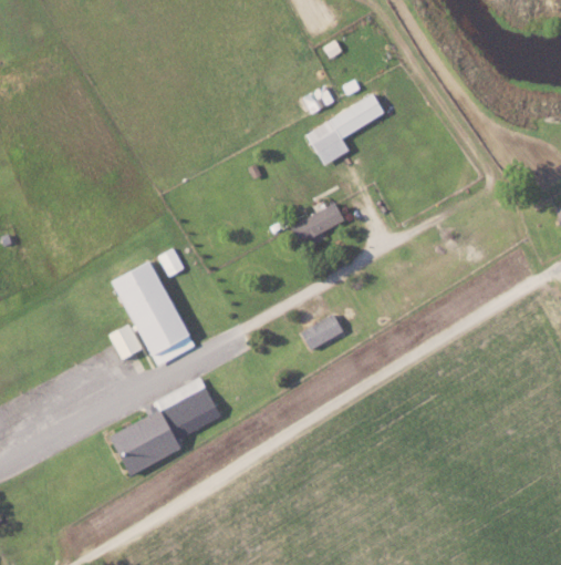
[(344,52),(338,41),(325,49),(333,60),(344,52)]
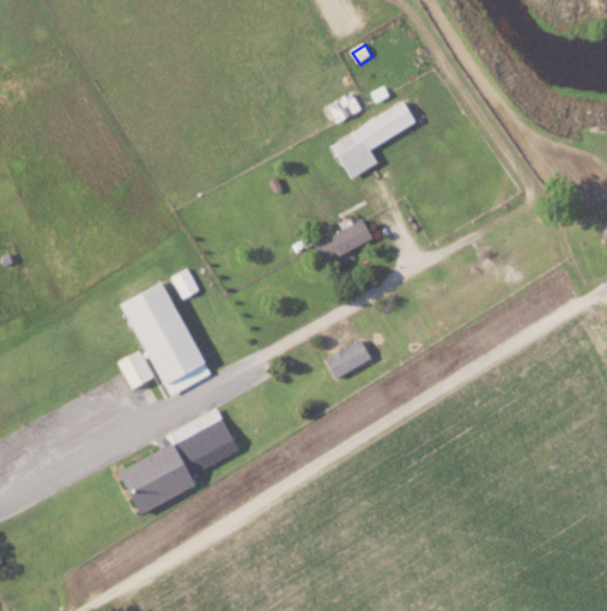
[(351,177),(380,162),(372,149),(418,123),(406,102),(332,143),(351,177)]
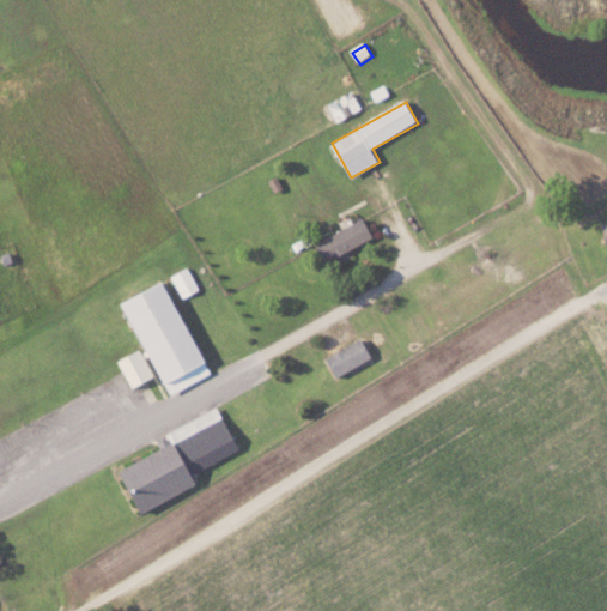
[(376,241),(368,219),(314,242),(323,262),(376,241)]
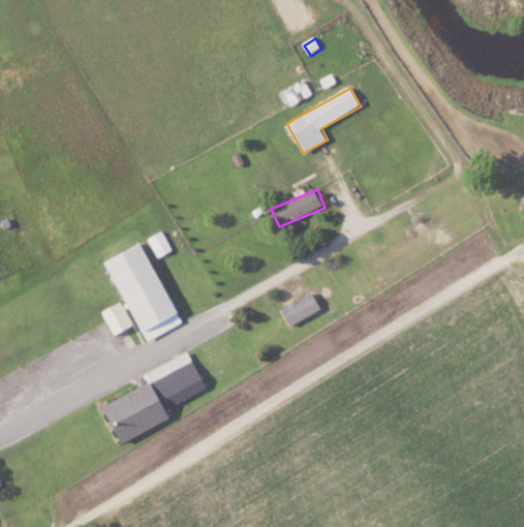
[(139,241),(102,259),(146,342),(182,323),(139,241)]
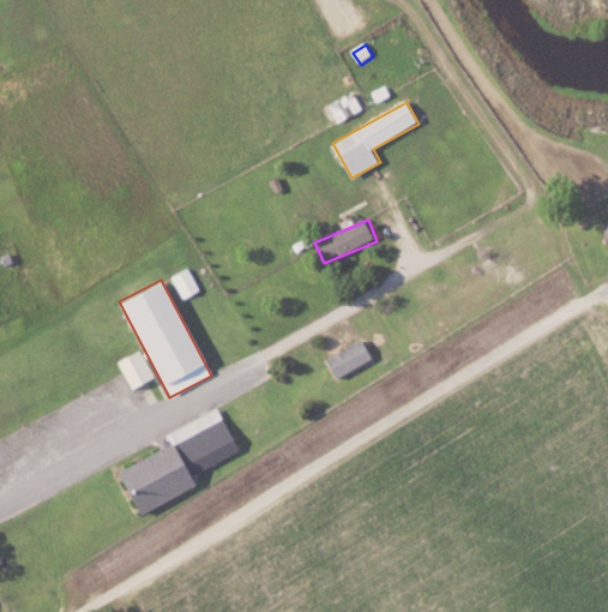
[(335,377),(374,360),(366,340),(326,357),(335,377)]
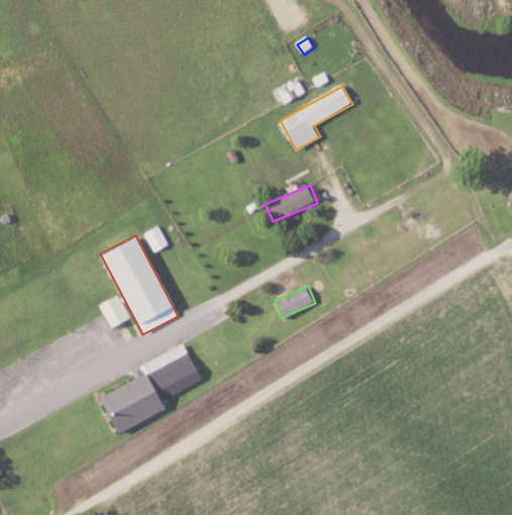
[(130,319),(118,294),(100,303),(111,328),(130,319)]
